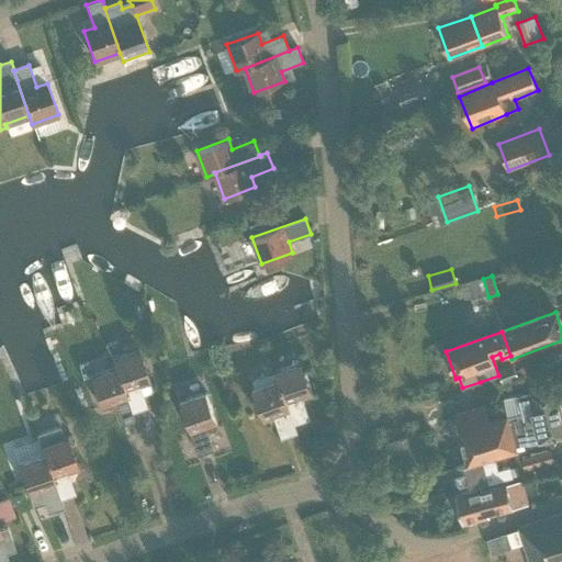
[(115,368),(126,400),(126,398),(132,413),(147,408),(139,385),(149,382),(138,350),(112,360),(115,368)]
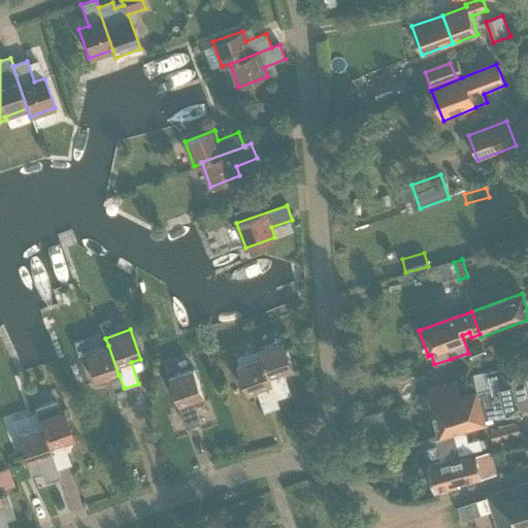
[(508,349),(505,339),(487,345),(489,354),(508,349)]
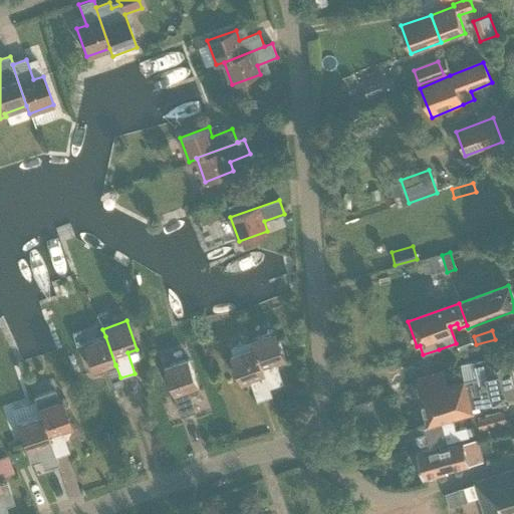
[(254,347),(264,375),(269,389),(283,383),(276,363),(285,360),(275,331),(251,340),(254,347)]
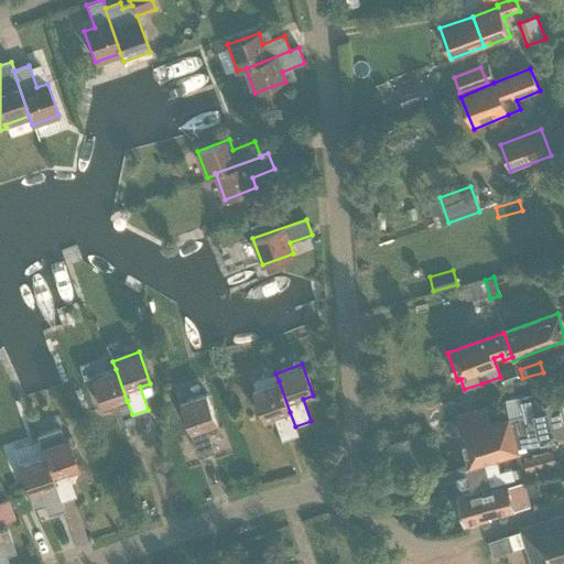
[(503,384),(520,379),(516,367),(499,372),(503,384)]
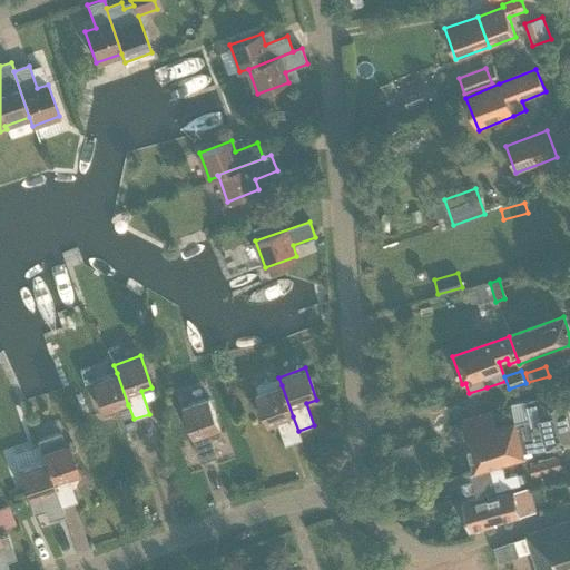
[(101,414),(128,405),(117,373),(91,382),(101,414)]
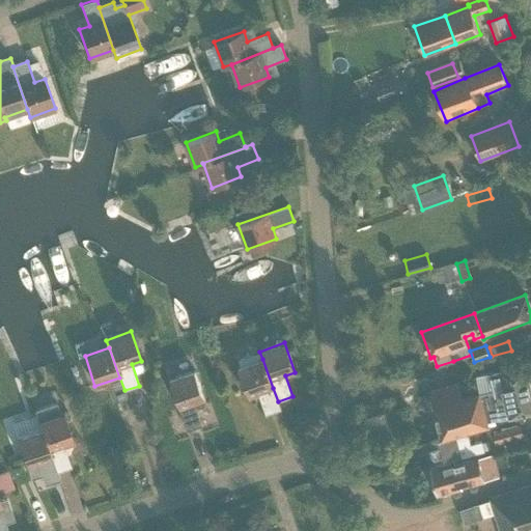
[(249,397),(273,388),(262,359),(239,367),(249,397)]
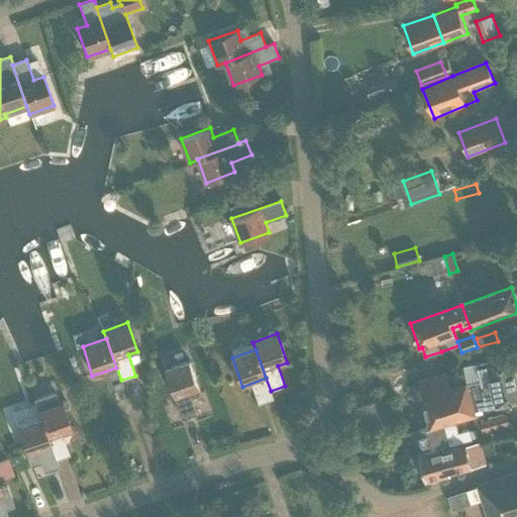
[(516,379),(512,356),(478,364),(477,362),(463,365),(468,383),(474,410),(486,407),(487,409),(496,407),(496,408),(516,402),(516,379)]
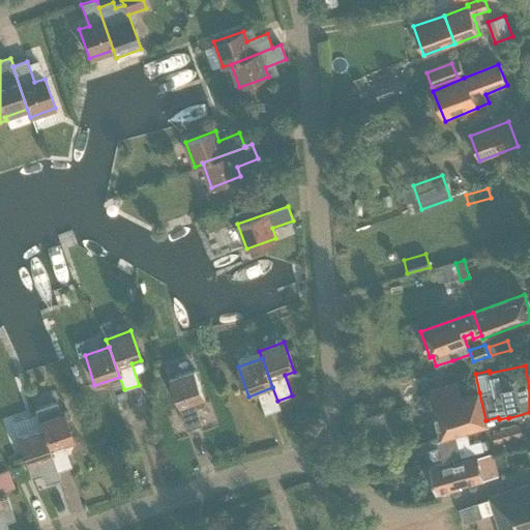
[(195,404),(205,400),(195,371),(170,379),(187,430),(202,424),(195,404)]
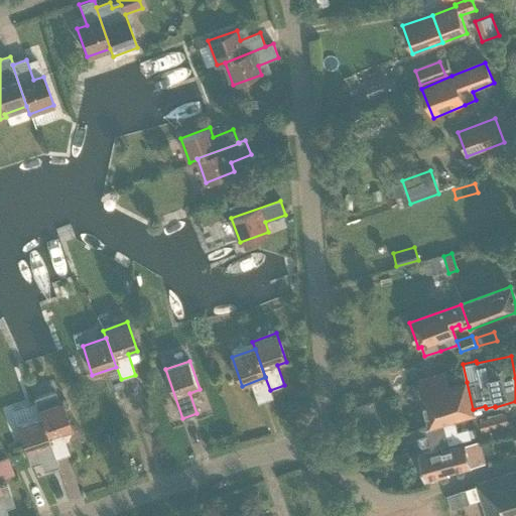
[(474,413),(473,409),(466,382),(447,387),(444,376),(418,383),(429,425),(452,419),(474,413)]
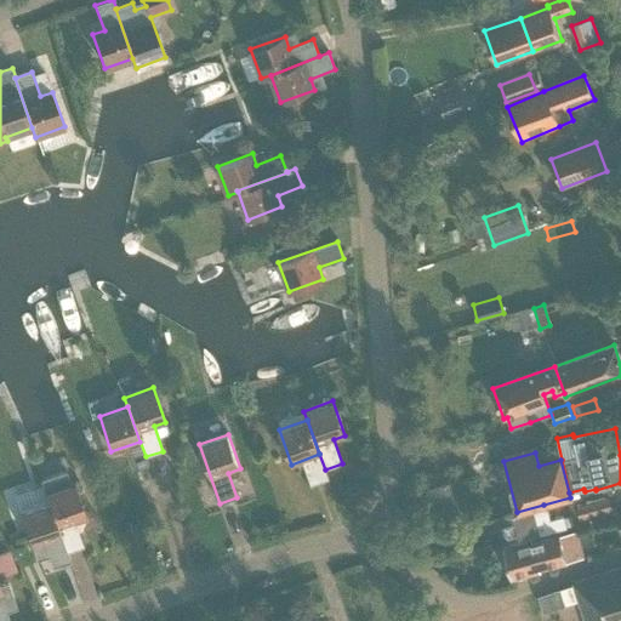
[(40,482),(47,502),(49,502),(68,562),(69,562),(66,552),(83,547),(74,522),(85,518),(74,483),(70,484),(66,472),(40,482)]
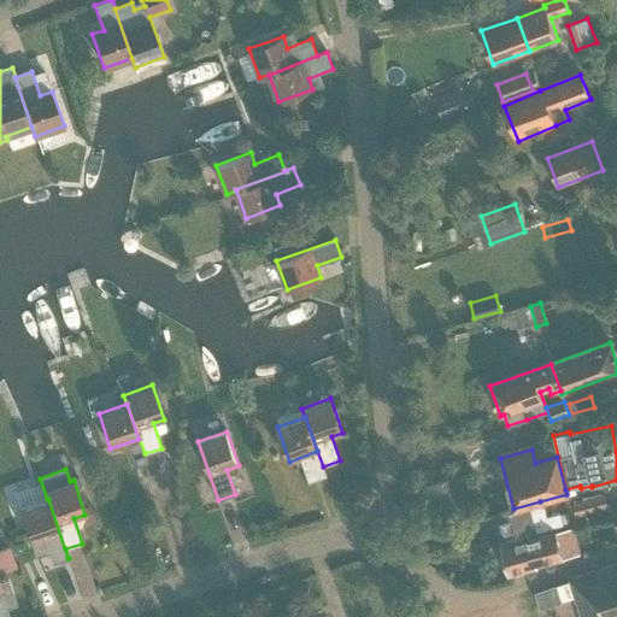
[(430,469),(415,474),(418,485),(434,480),(430,469)]
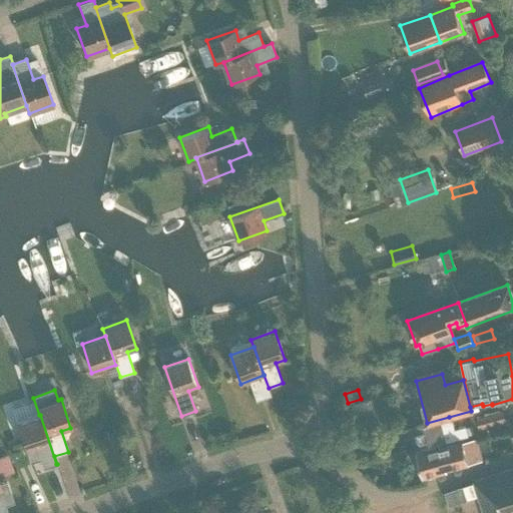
[(506,422),(503,410),(476,417),(479,429),(506,422)]
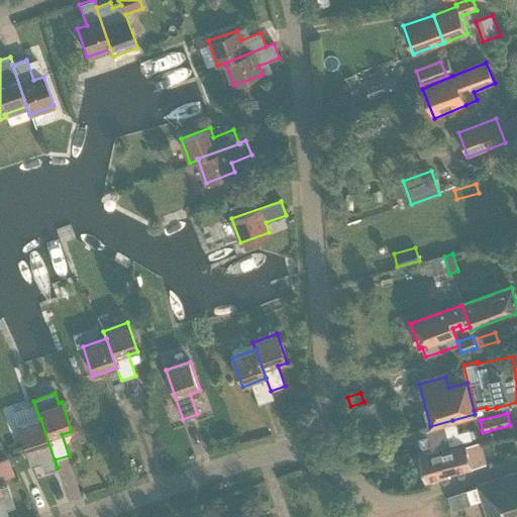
[(40,418),(39,418),(16,426),(26,455),(35,452),(42,473),(57,468),(40,418)]
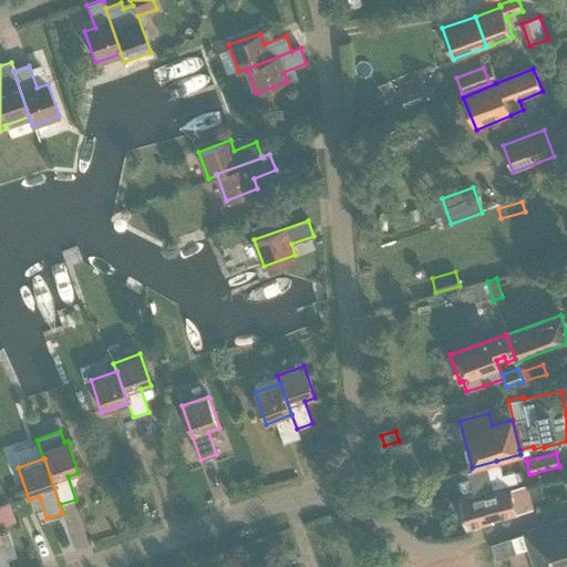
[(497,466),(496,461),(472,467),(460,471),(466,495),(516,481),(514,471),(502,474),(500,465),(497,466)]
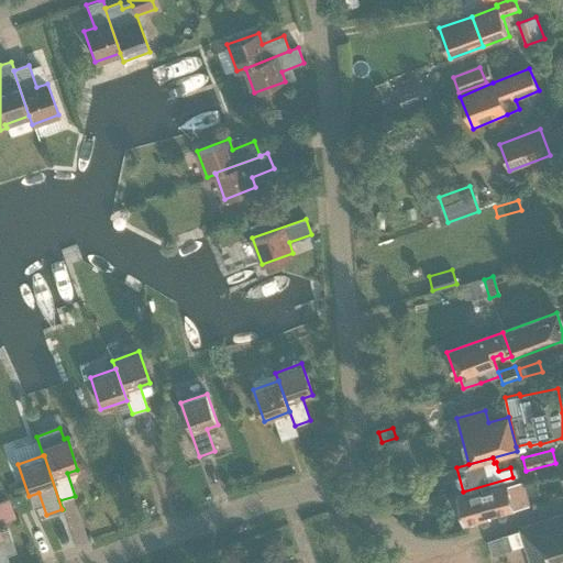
[(518,467),(518,466),(510,470),(511,473),(512,477),(514,478),(521,476),(520,475),(518,467)]
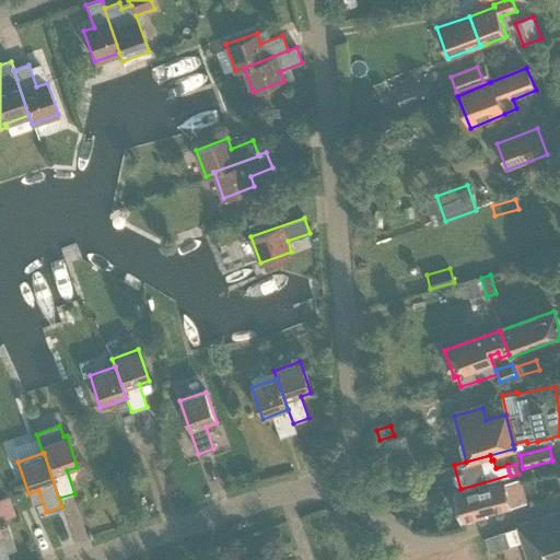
[(135,479),(130,468),(117,474),(121,485),(135,479)]
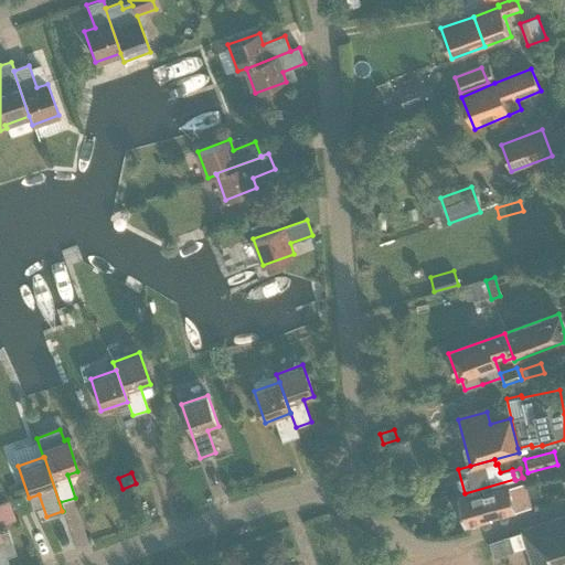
[(515,512),(529,509),(523,484),(510,488),(484,493),(484,491),(458,498),(465,528),(491,521),(491,519),(516,512),(515,512)]
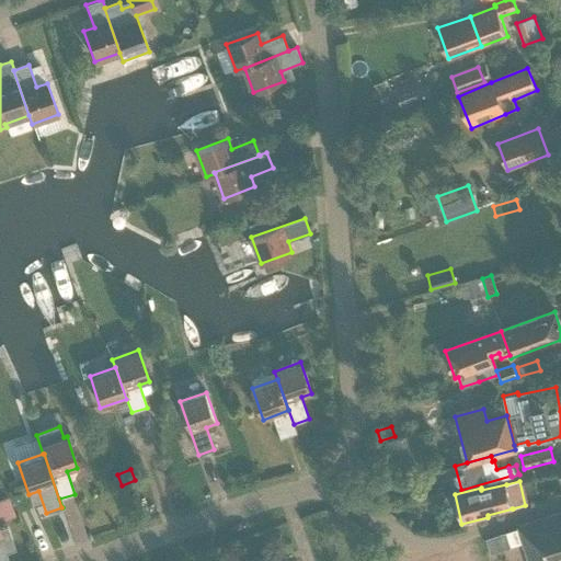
[(13,515),(8,499),(0,501),(0,513),(3,513),(6,518),(13,515)]
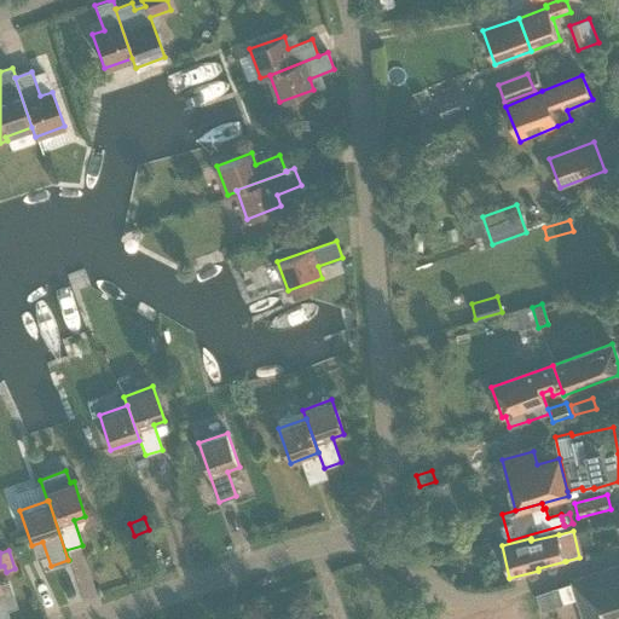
[(618,618),(618,566),(570,582),(582,618),(618,618)]
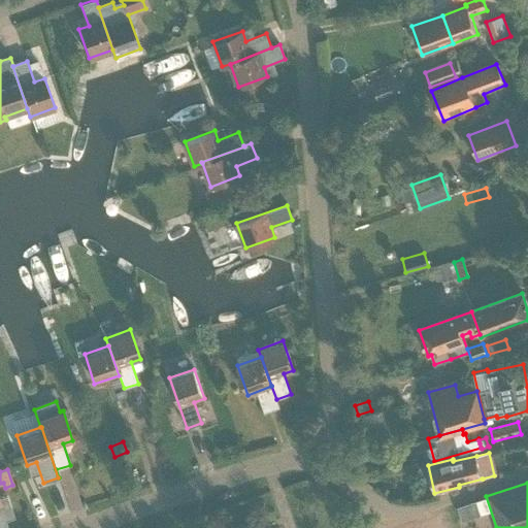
[(0,521),(13,517),(6,497),(0,498),(0,521)]
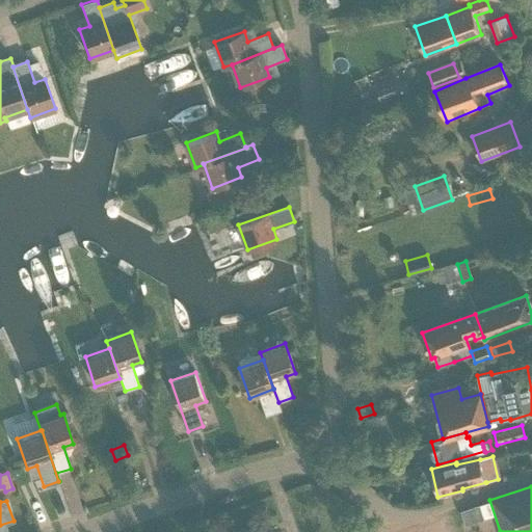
[(482,520),(478,505),(460,511),(464,525),(482,520)]
